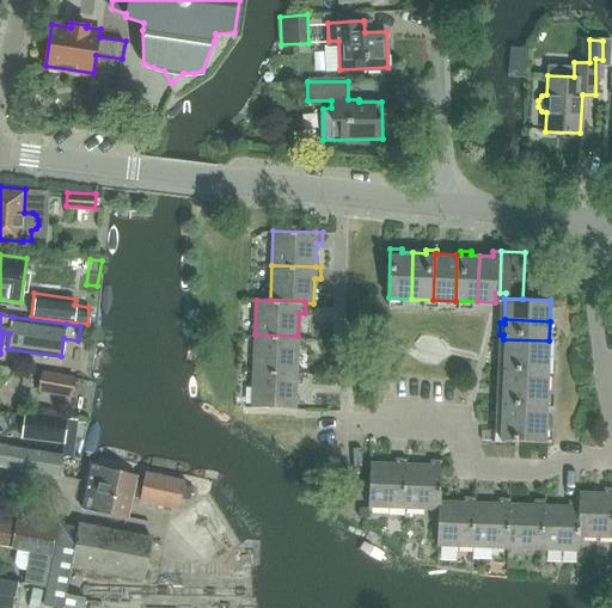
[(304,336),(298,336),(255,335),(252,369),(297,370),(298,348),(304,348),(304,336)]
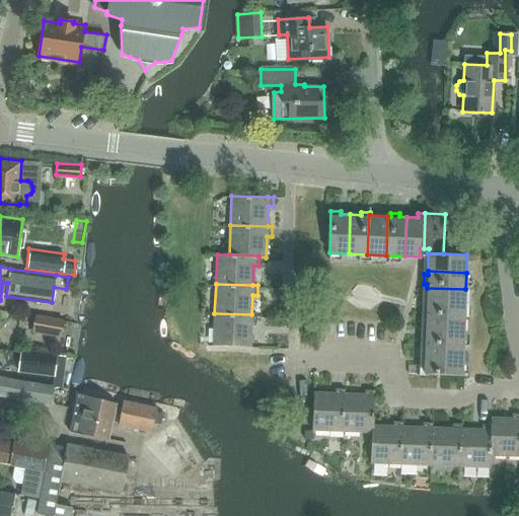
[(464,306),(465,289),(427,288),(426,304),(464,306)]
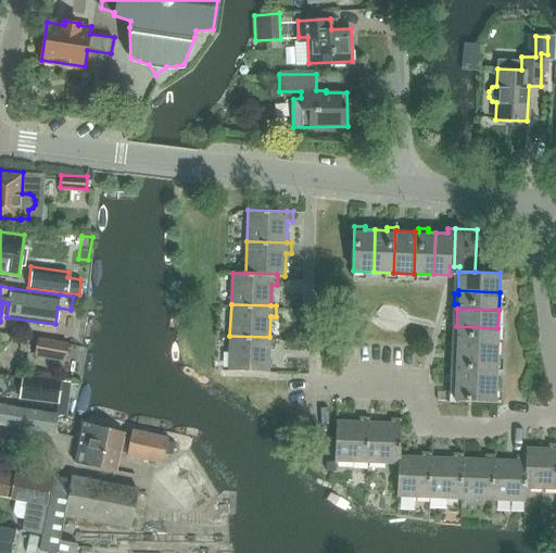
[(497,328),(456,326),(453,325),(452,336),(456,336),(456,344),(497,346),(497,328)]
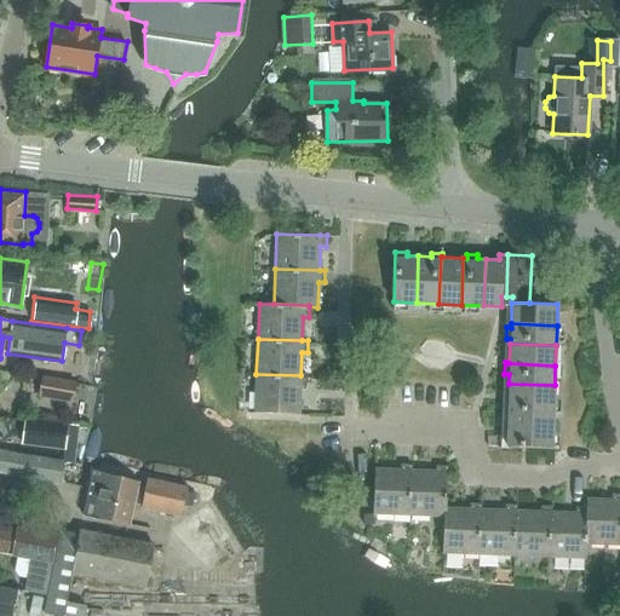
[(306,375),(300,375),(256,374),(254,410),(299,413),(300,387),(306,387),(306,375)]
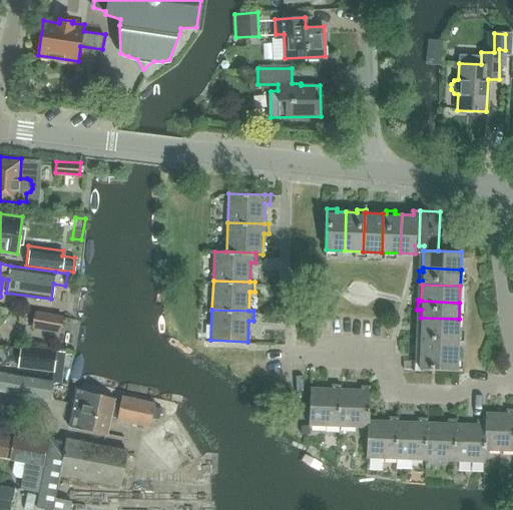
[(59,331),(62,315),(36,311),(33,327),(59,331)]
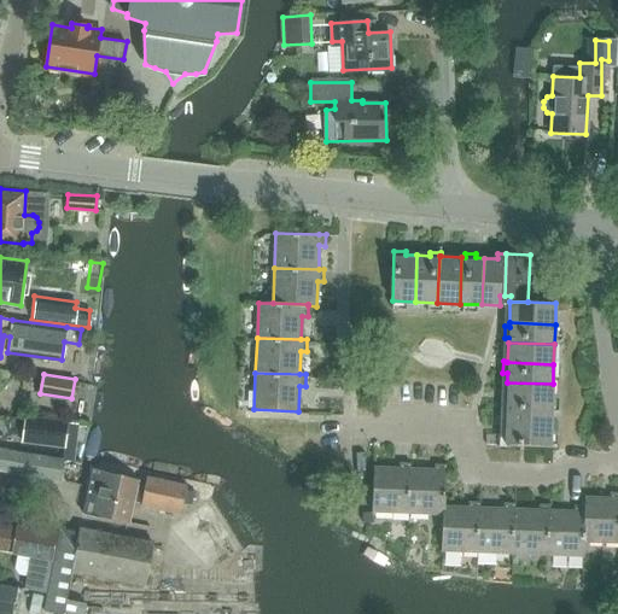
[(552,404),(553,384),(507,382),(506,397),(502,397),(501,402),(552,404)]
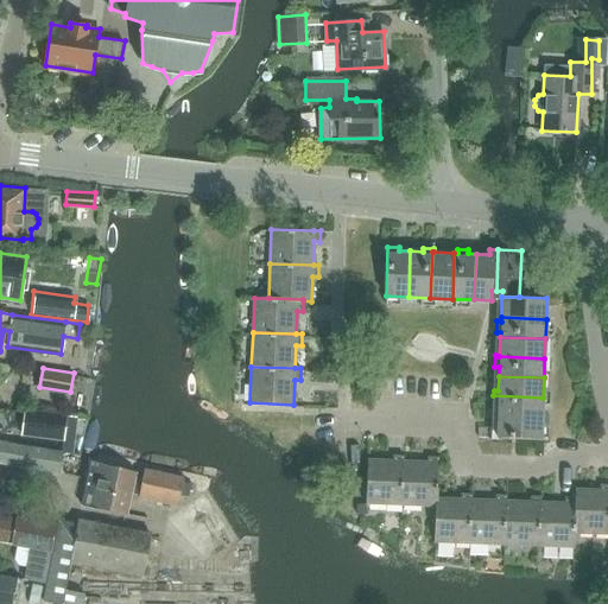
[(542,418),(543,398),(493,395),(493,401),(498,401),(496,415),(542,418)]
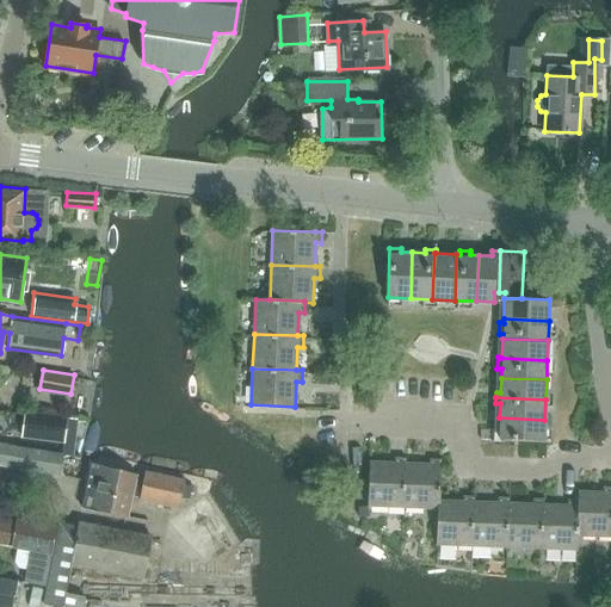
[(66,416),(25,410),(22,435),(63,440),(66,416)]
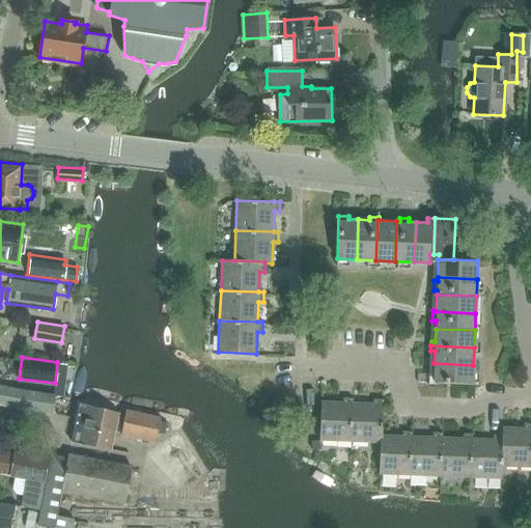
[(472,383),(473,365),(434,363),(434,371),(429,371),(429,381),(472,383)]
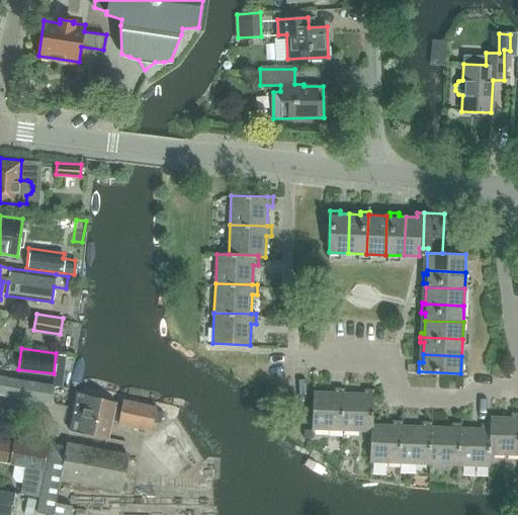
[(0,393),(50,402),(53,383),(0,374),(0,393)]
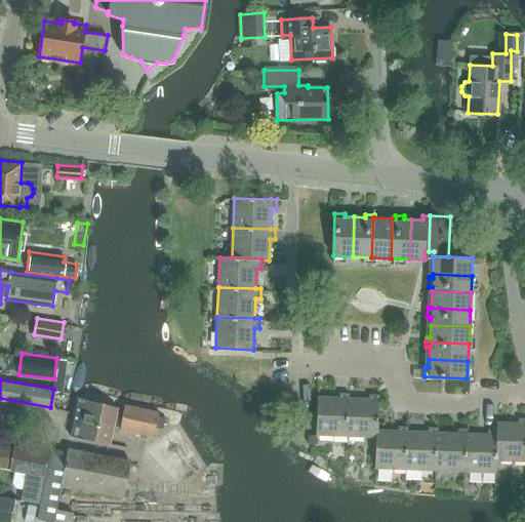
[(347,435),(349,397),(349,392),(339,392),(338,397),(317,396),(316,434),(318,434),(347,435)]
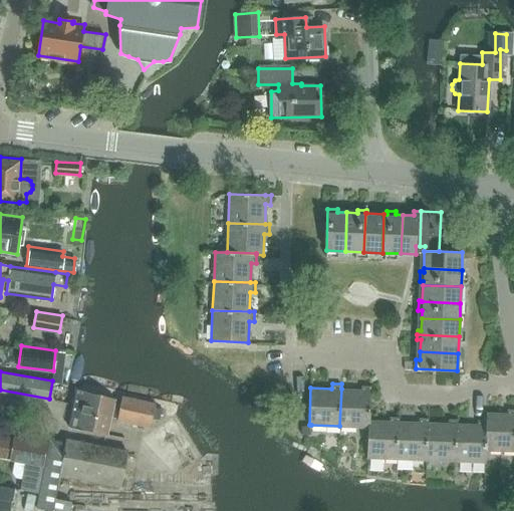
[(369,427),(369,420),(371,385),(361,385),(361,390),(341,389),(339,426),(367,427),(369,427)]
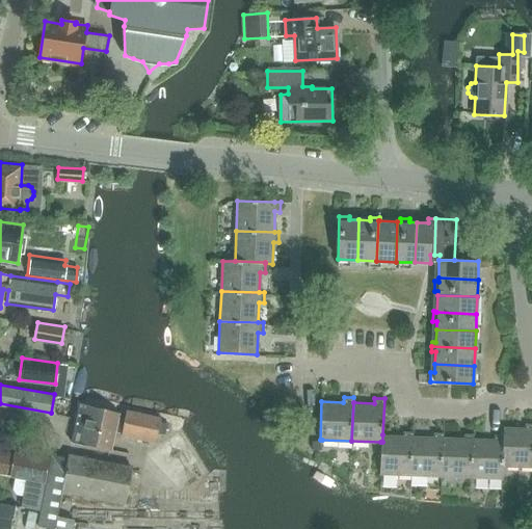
[(124,420),(117,418),(118,413),(80,403),(71,441),(110,450),(114,430),(121,431),(121,434),(155,443),(157,431),(164,433),(167,422),(160,420),(161,417),(126,408),(124,420)]
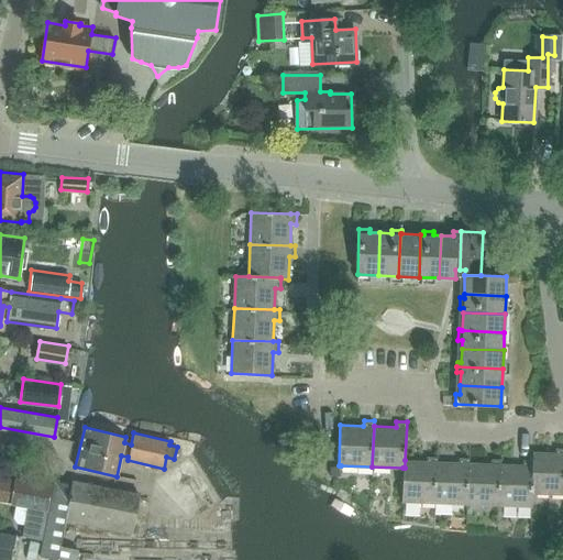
[(531,493),(532,493),(562,494),(562,447),(555,448),(555,452),(532,452),(532,460),(531,493)]
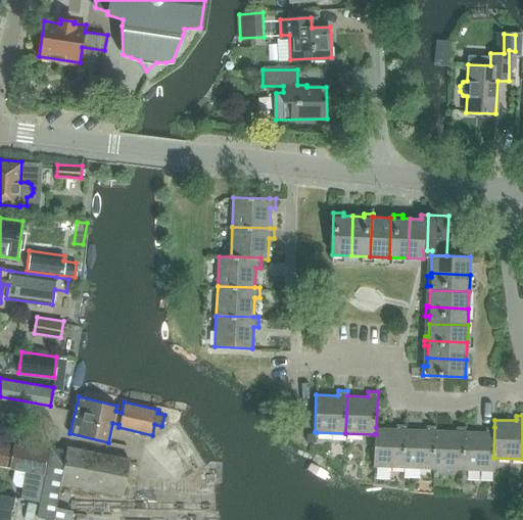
[(405,466),(406,428),(406,424),(396,423),(396,428),(376,427),(376,434),(374,434),(373,465),(405,466)]
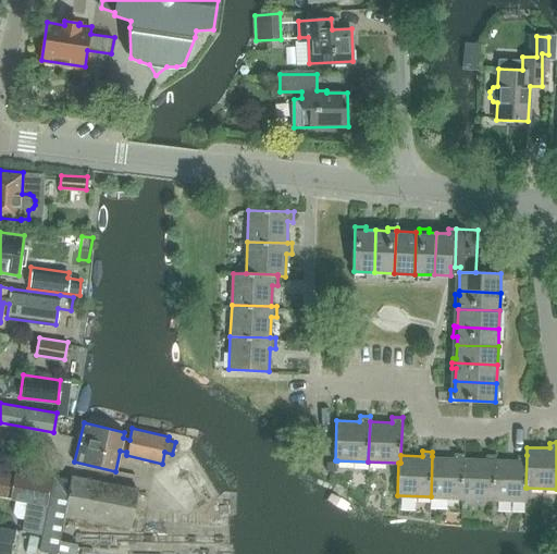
[(462,499),(463,457),(465,453),(454,452),(454,457),(432,456),(431,496),(462,499)]
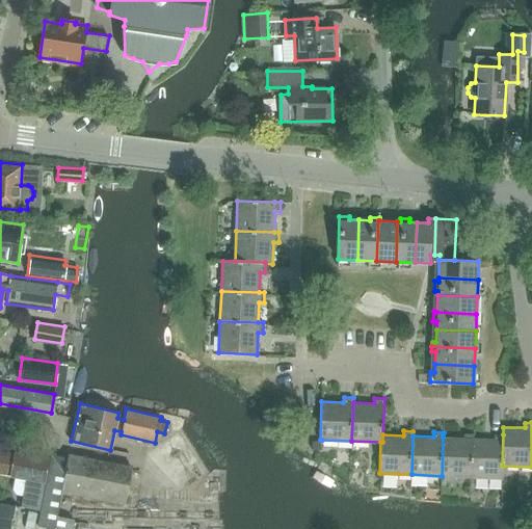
[(472,477),(474,439),(474,433),(463,432),(463,438),(443,437),(442,476),(472,477)]
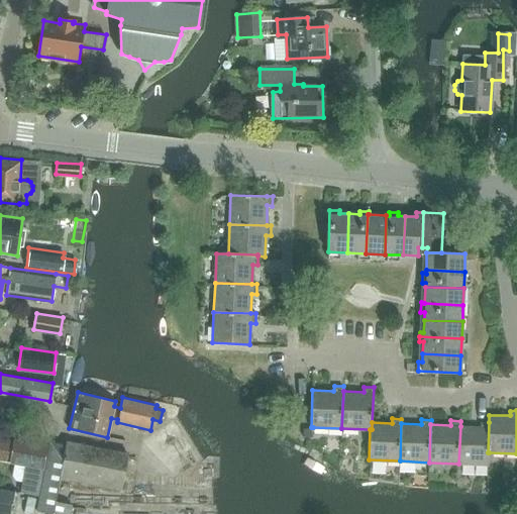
[(488,452),(489,422),(480,421),(480,426),(460,426),(458,464),(488,465),(489,452),(488,452)]
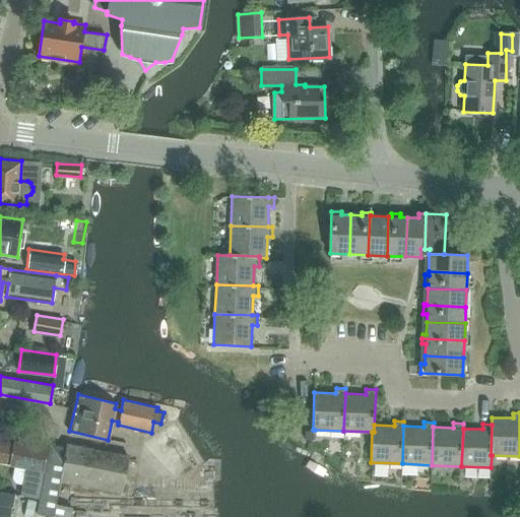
[(305,429),(305,439),(312,439),(314,439),(315,430),(313,430),(305,429)]
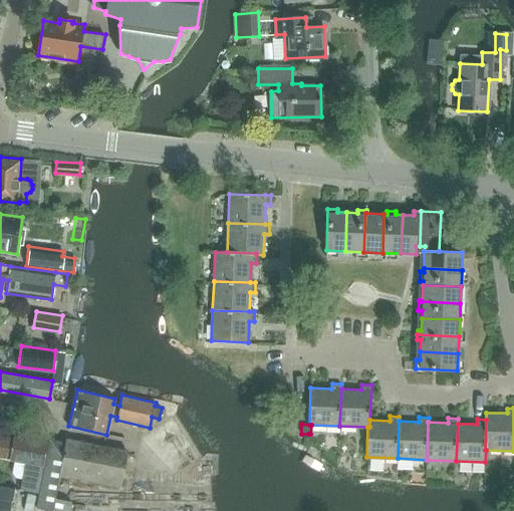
[(0,457),(43,465),(48,440),(0,431),(0,457)]
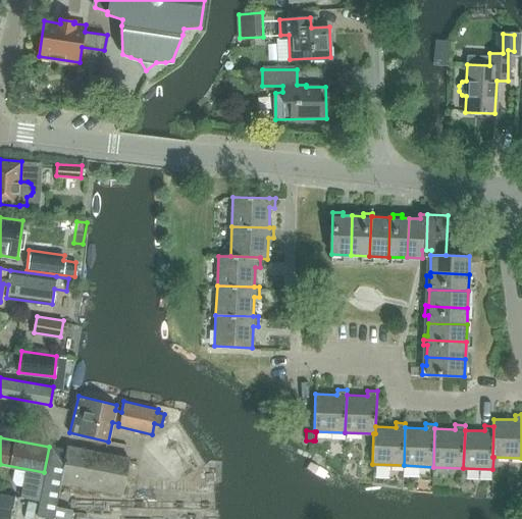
[(66,449),(51,445),(37,515),(59,518),(69,518),(71,510),(56,506),(60,482),(76,485),(119,496),(128,459),(67,445),(66,449)]
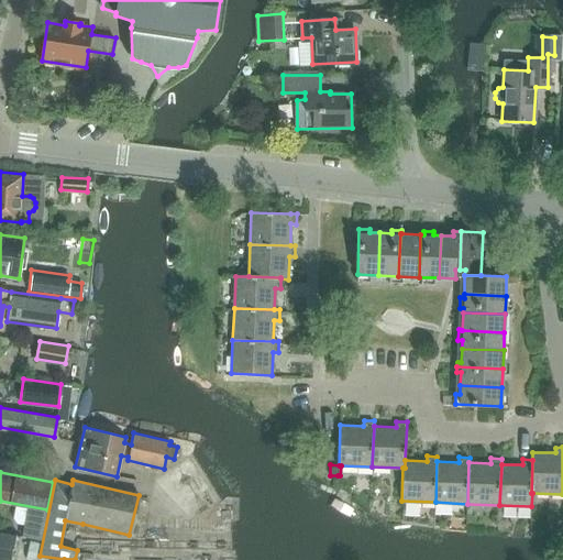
[(0,559),(9,559),(14,536),(0,533),(0,559)]
